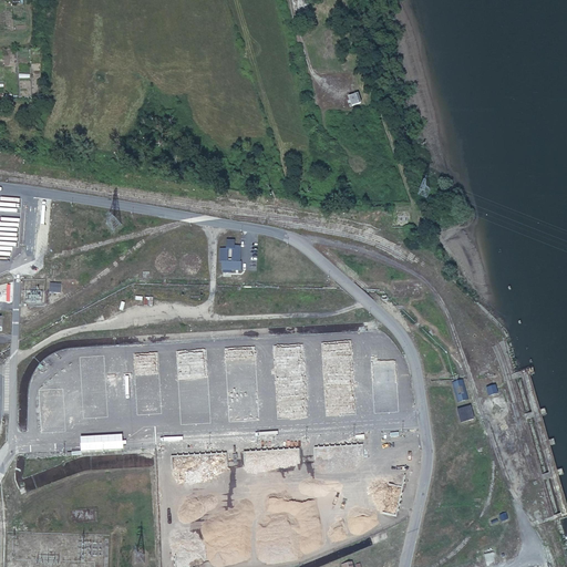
[(349,96),(352,106),(361,103),(359,94),(349,96)]
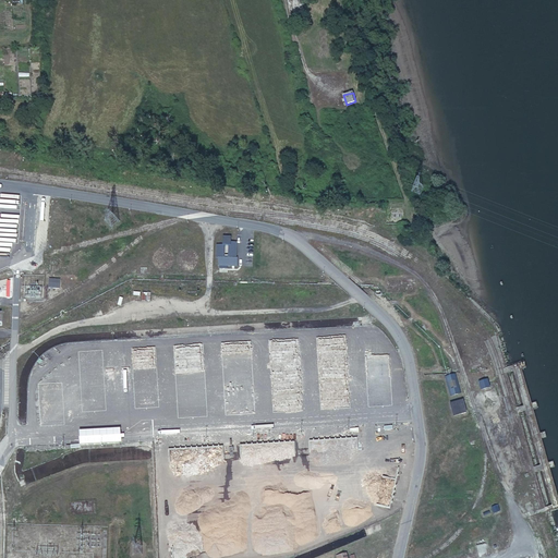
[(217,245),(217,258),(219,258),(219,266),(238,266),(238,258),(237,258),(237,242),(231,242),(231,237),(222,237),(222,245),(217,245)]
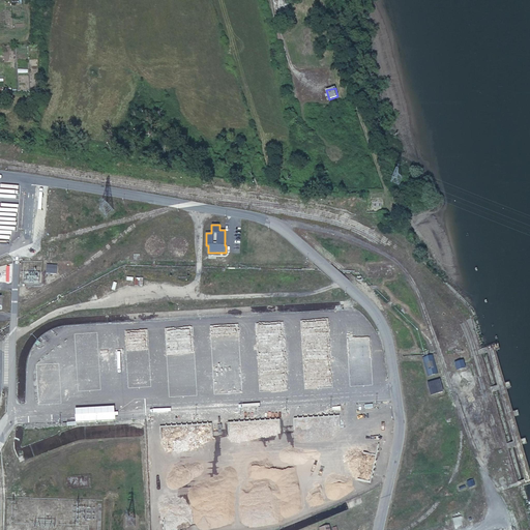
[(57,273),(57,264),(47,264),(46,272),(57,273)]
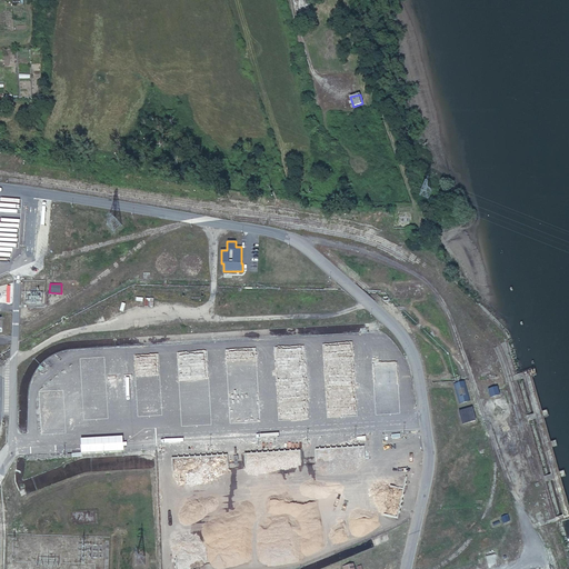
[(453,383),(460,403),(470,400),(465,380),(453,383)]
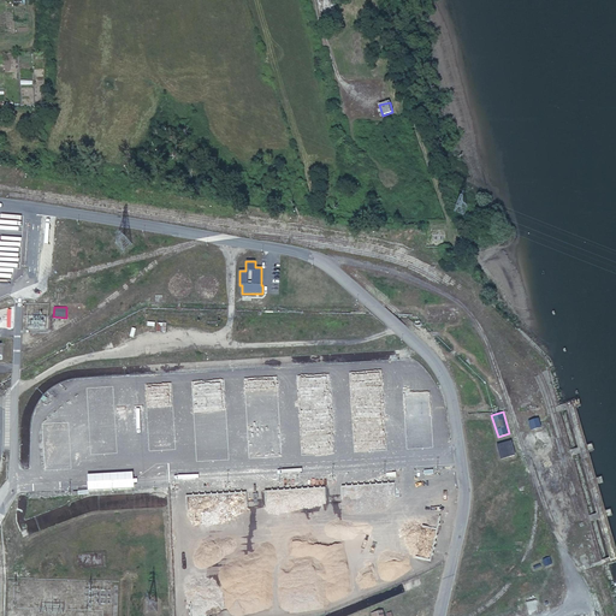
[(539,418),(528,421),(531,430),(542,426),(539,418)]
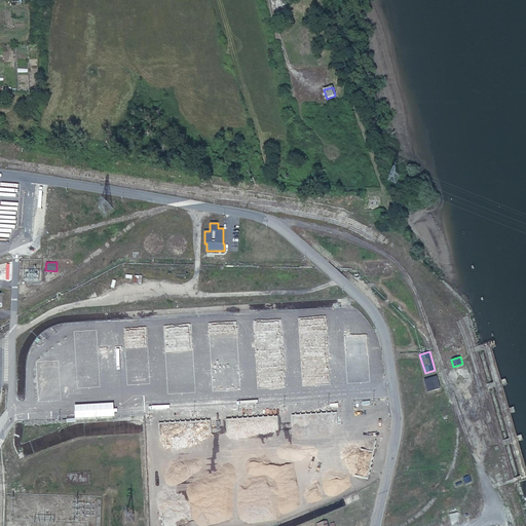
[(436,377),(424,380),(428,392),(440,389),(436,377)]
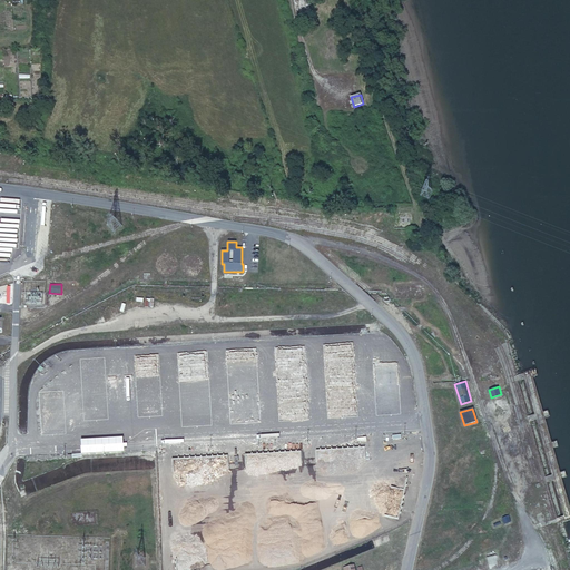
All buildings are outlined.
